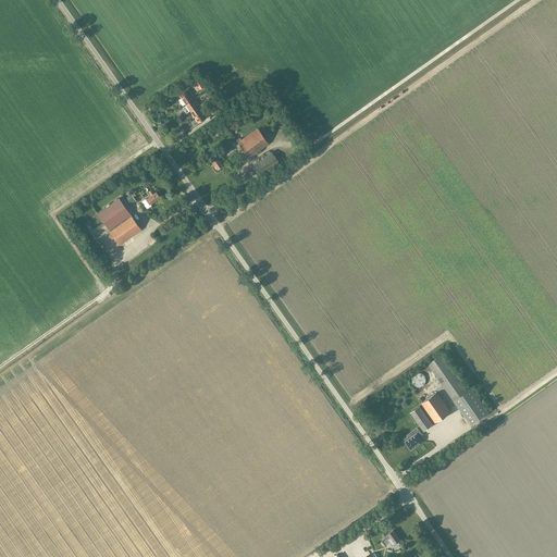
[(198,79),(194,83),(199,89),(203,86),(198,79)]
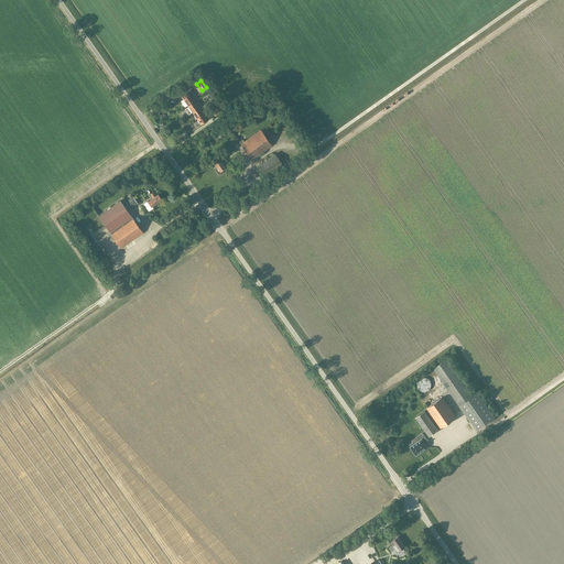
[(197,100),(194,96),(191,90),(187,91),(181,97),(183,99),(183,100),(187,106),(197,100)]
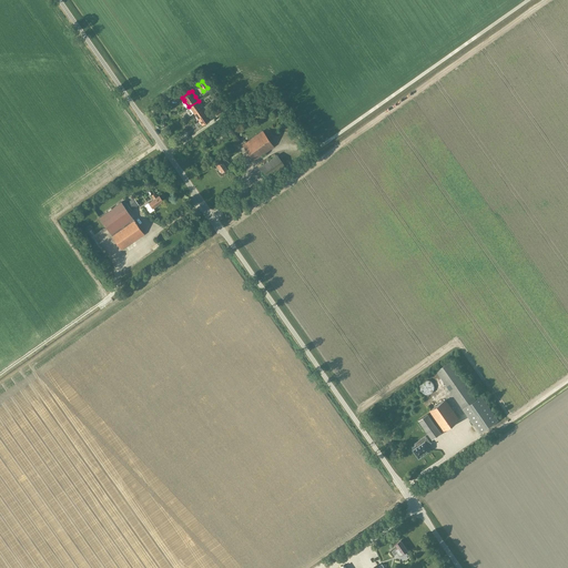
[(216,91),(212,93),(216,101),(221,98),(216,91)]
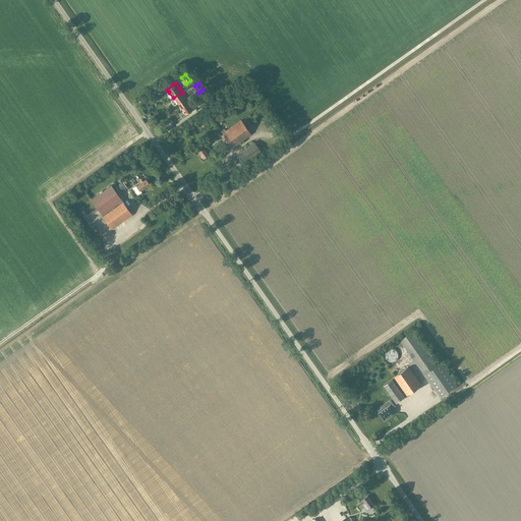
[(186,98),(182,93),(173,98),(178,104),(186,98)]
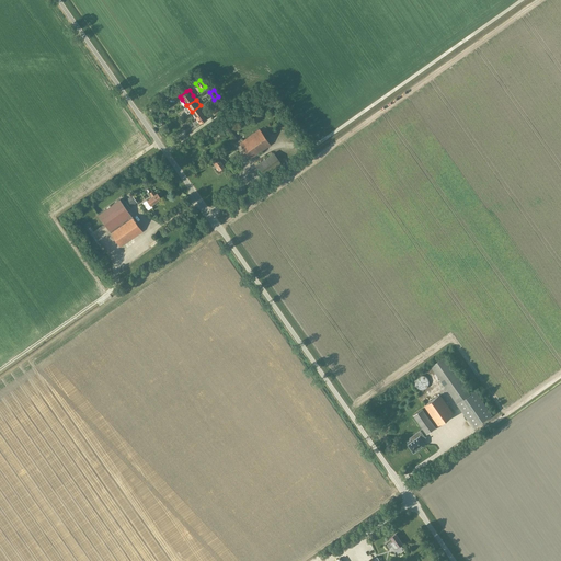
[(201,105),(192,112),(199,124),(206,118),(203,114),(201,110),(205,106),(204,104),(201,105)]
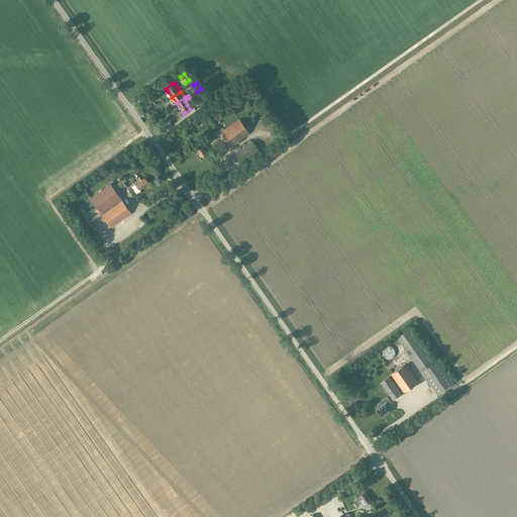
[(238,119),(220,132),(230,146),(248,133),(238,119)]
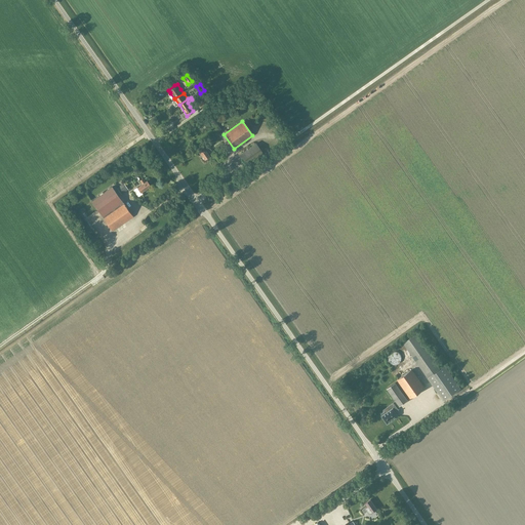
[(246,166),(248,164),(264,154),(256,143),(239,155),(246,166)]
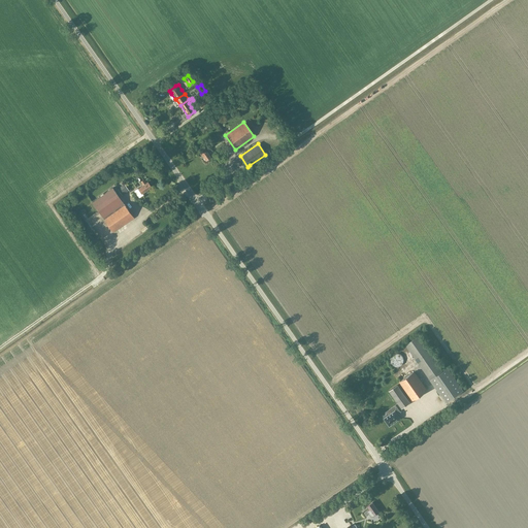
[(204,147),(199,151),(205,160),(210,157),(207,152),(210,150),(208,146),(205,149),(204,147)]
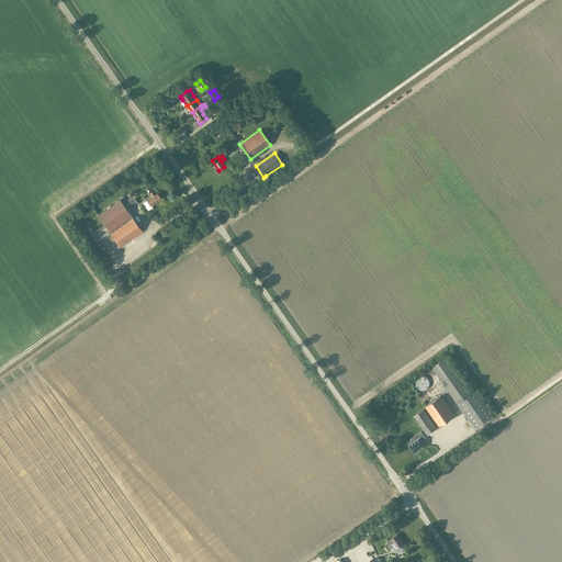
[(150,206),(160,199),(157,193),(155,194),(153,191),(149,193),(152,197),(147,201),(150,206)]
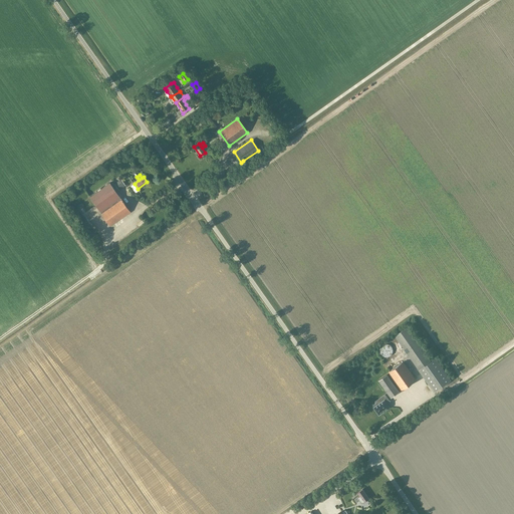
[(121,180),(114,185),(118,190),(124,185),(121,180)]
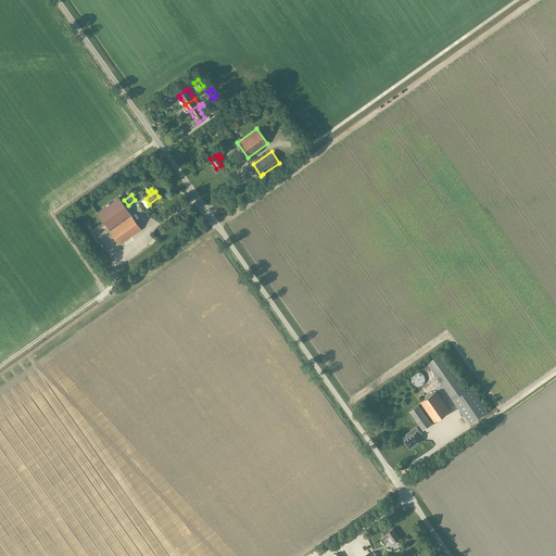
[(146,206),(149,204),(144,197),(140,200),(146,206)]
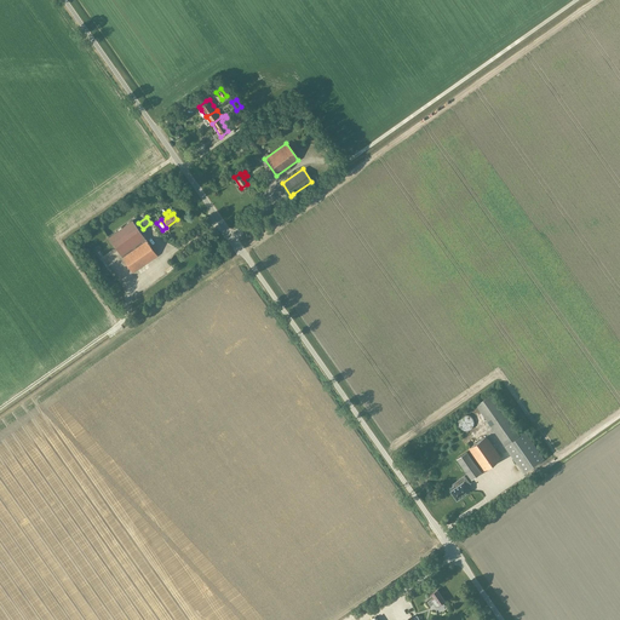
[(121,256),(133,273),(156,256),(145,239),(132,220),(108,237),(121,256)]
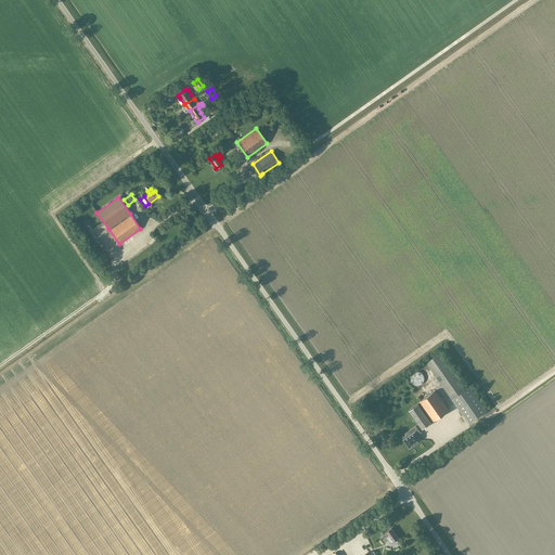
[(464,390),(439,353),(426,363),(452,399),(468,423),(487,410),(470,386),(464,390)]
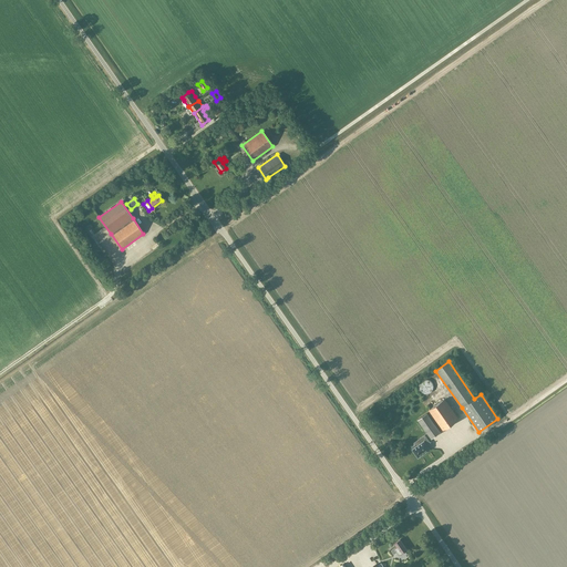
[(433,388),(433,387),(433,385),(433,384),(432,383),(432,382),(431,382),(431,381),(430,381),(430,380),(429,380),(428,380),(426,380),(425,380),(424,380),(423,380),(422,380),(422,381),(421,381),(421,382),(420,382),(420,383),(419,383),(419,384),(419,385),(419,387),(419,388),(419,389),(419,390),(419,391),(420,391),(420,392),(421,392),(421,393),(422,393),(423,394),(424,394),(425,394),(426,394),(428,394),(429,394),(430,393),(431,393),(431,392),(432,392),(432,391),(433,390),(433,389),(433,388)]
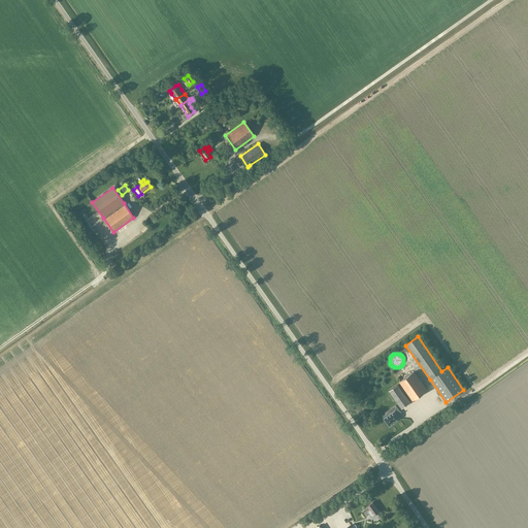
[(413,401),(427,391),(414,372),(399,383),(413,401)]
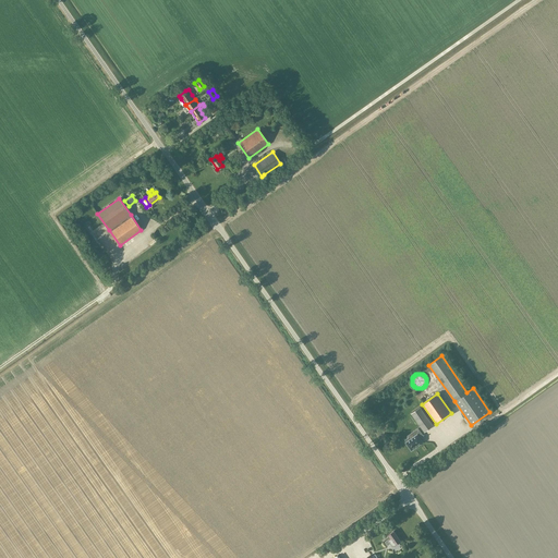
[(424,432),(434,425),(420,407),(411,413),(424,432)]
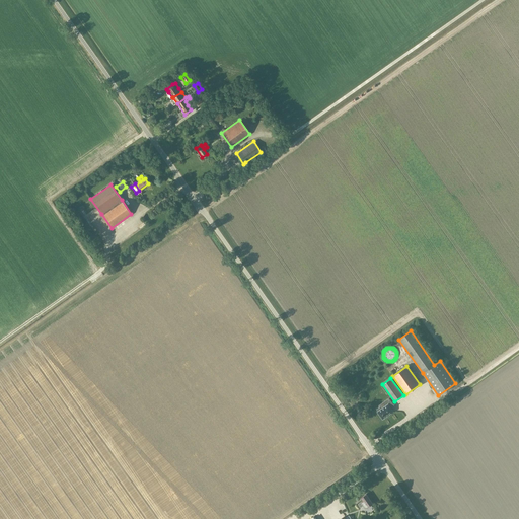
[(378,411),(377,412),(382,419),(393,412),(389,405),(392,403),(388,398),(383,402),(385,405),(381,409),(380,408),(377,410),(378,411)]
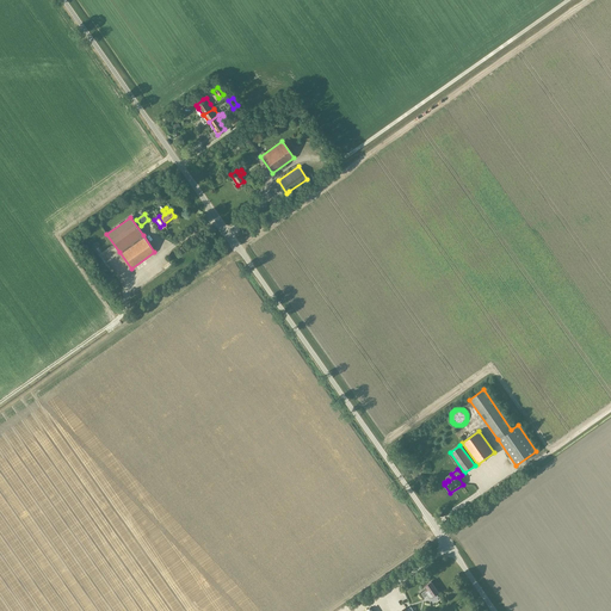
[(430,598),(438,593),(431,581),(425,586),(427,590),(421,593),(424,597),(427,594),(430,598)]
